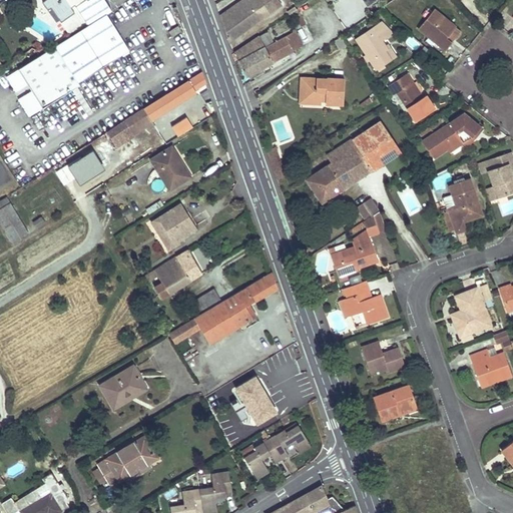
[(45,0),(43,2),(48,10),(51,8),(59,18),(73,9),(72,7),(75,4),(75,6),(88,25),(57,45),(58,47),(22,71),(44,106),(81,83),(80,81),(131,48),(114,21),(120,18),(121,17),(122,16),(122,13),(122,12),(121,9),(119,8),(117,8),(115,8),(114,9),(108,0),(45,0)]
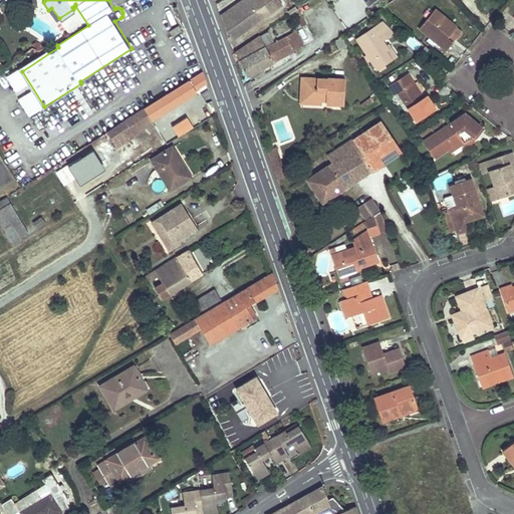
[(243,0),(221,16),(230,41),(282,4),(278,0),(243,0)]
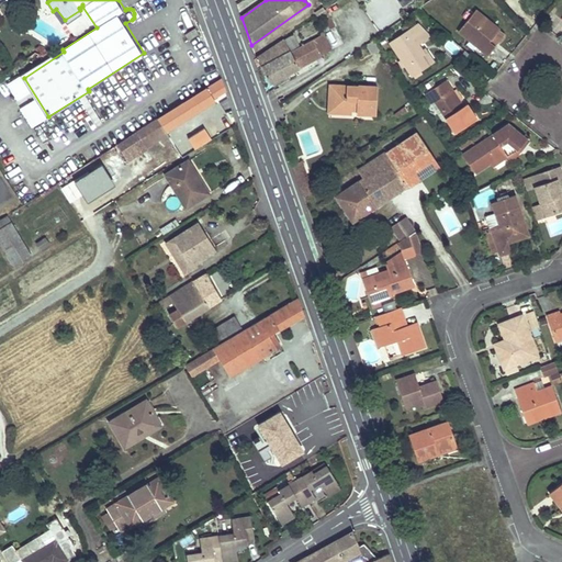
[(475,10),(459,31),(489,54),(495,45),(490,41),(498,29),(475,10)]
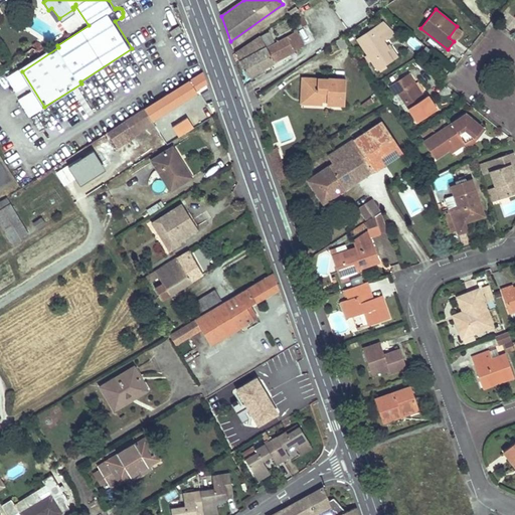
[(383,21),(357,39),(377,70),(393,59),(387,49),(389,48),(384,40),(386,39),(394,33),(383,21)]
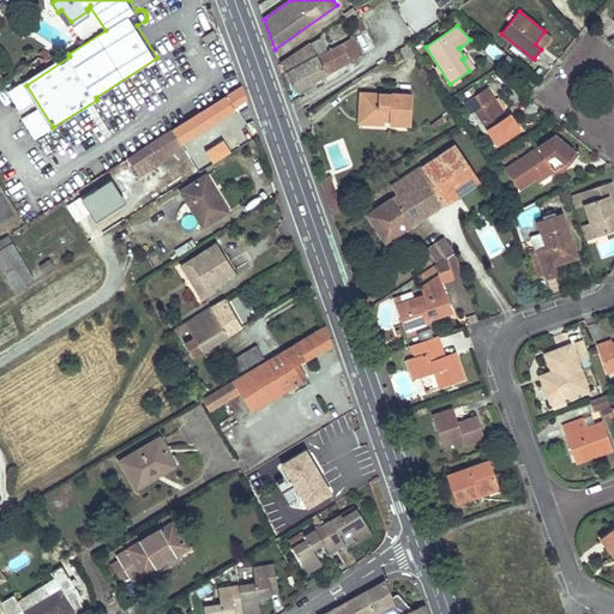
[(215,31),(204,38),(208,44),(218,37),(215,31)]
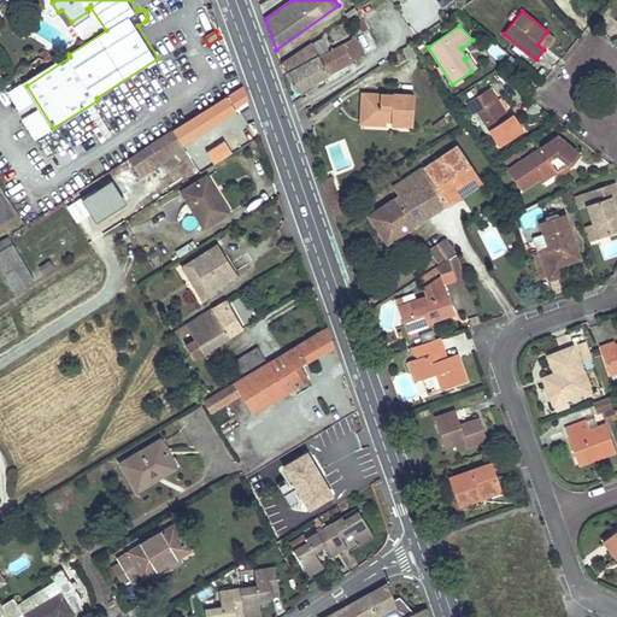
[(547,31),(538,45),(544,50),(554,37),(547,31)]
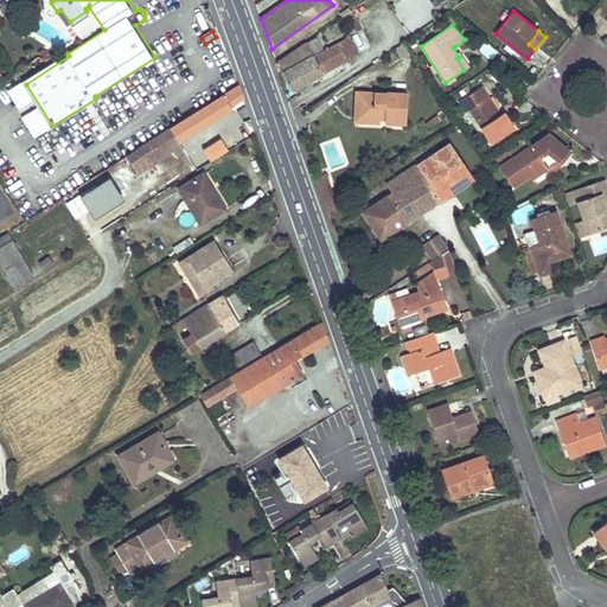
[(312,38),(278,62),(282,74),(283,74),(320,53),(312,38)]
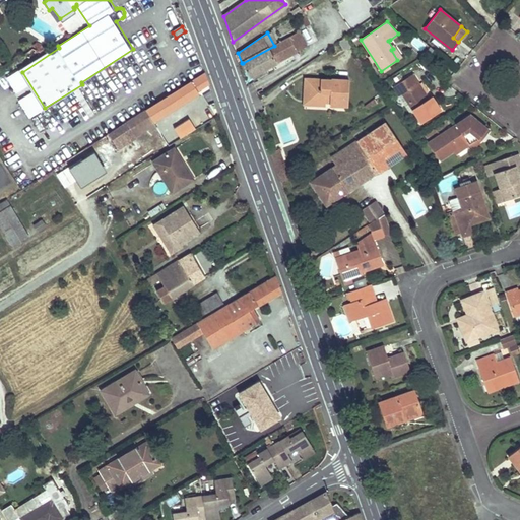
[(298,52),(289,37),(274,46),(243,63),(250,77),(298,52)]
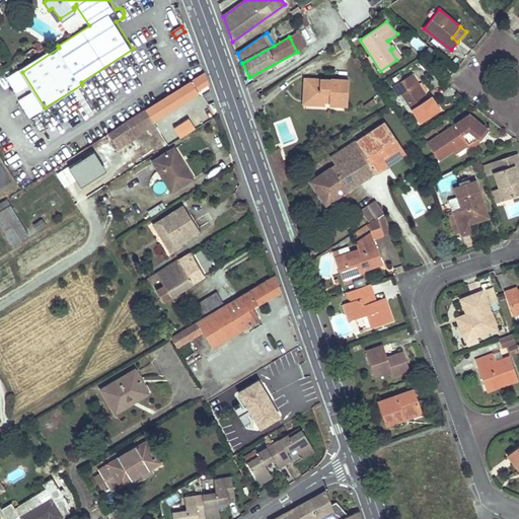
[(389,40),(387,41),(392,49),(390,50),(396,60),(400,57),(389,40)]
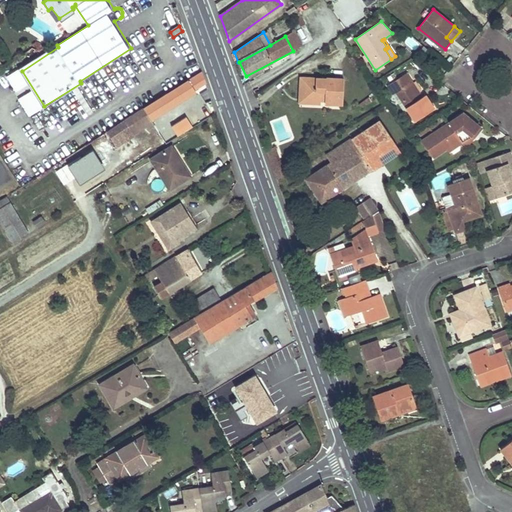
[(200,71),(144,107),(152,119),(196,91),(194,89),(205,81),(202,70),(200,71)]
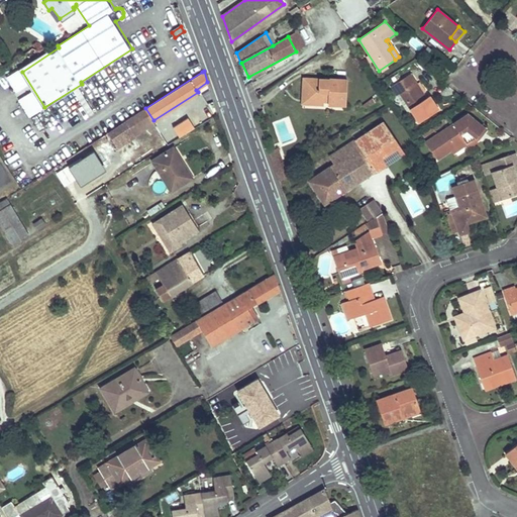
[(411,74),(391,86),(397,96),(400,94),(419,121),(438,109),(430,95),(427,97),(424,99),(414,84),(417,82),(411,74)]
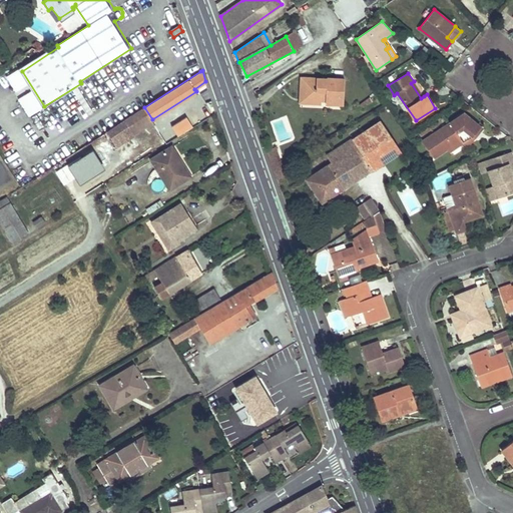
[(345,79),(302,77),(302,87),(305,87),(304,98),(322,99),(322,97),(326,98),(326,102),(326,103),(343,104),(345,79)]
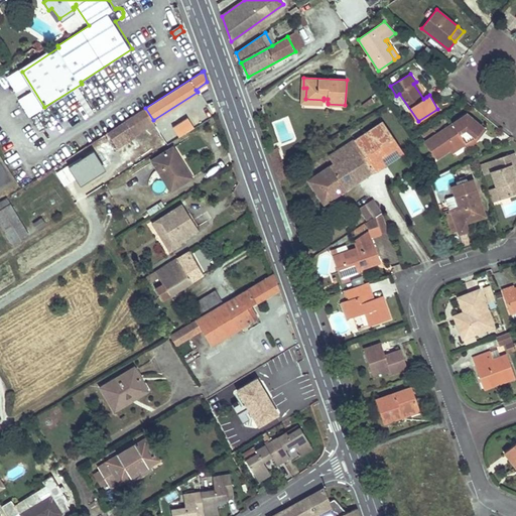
[(416,82),(413,84),(423,99),(426,97),(416,82)]
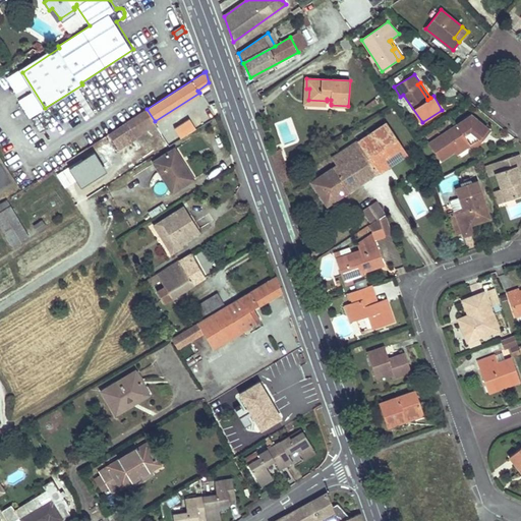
[(309,89),(306,89),(305,104),(327,106),(327,103),(331,104),(331,100),(327,99),(327,101),(308,100),(309,89)]
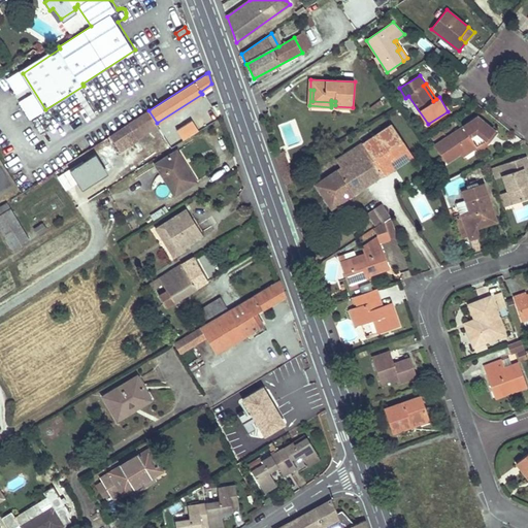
[(81,91),(75,94),(90,118),(96,114),(81,91)]
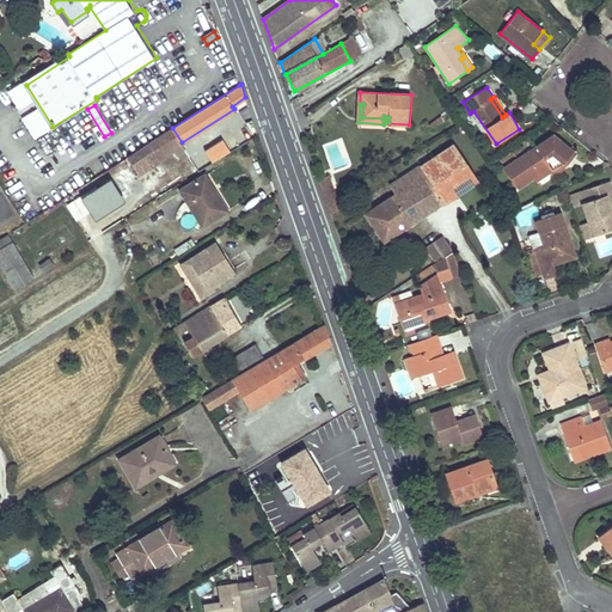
[(172,128),(160,135),(172,154),(184,146),(182,142),(172,128)]
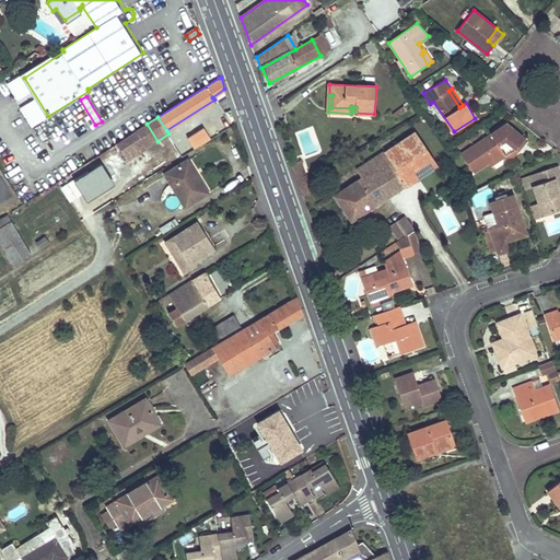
[(147,124),(126,137),(137,154),(158,141),(147,124)]
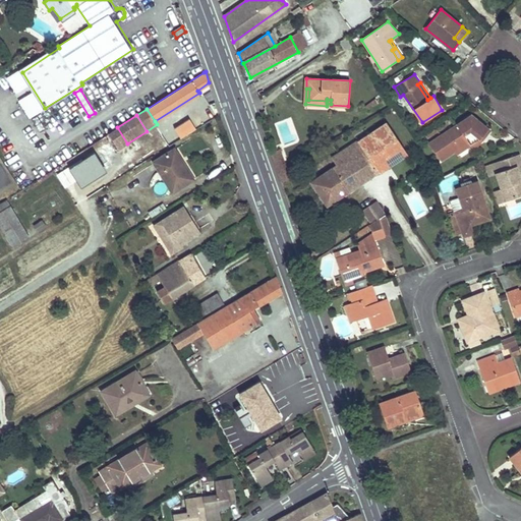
[(472,115),(430,142),(441,159),(455,151),(469,141),(471,145),(481,138),(483,140),(490,130),(472,115)]
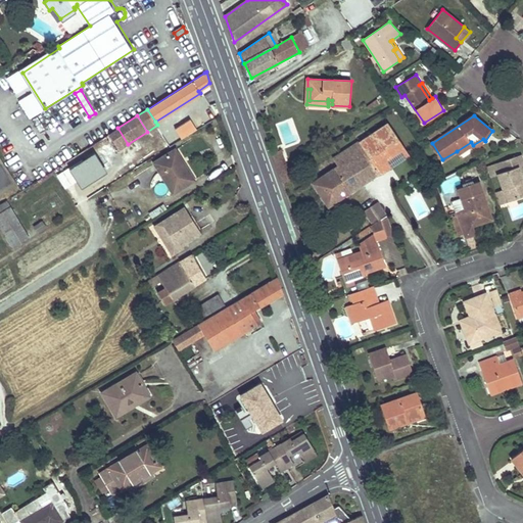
[(176,129),(173,131),(176,136),(180,134),(183,139),(195,131),(190,122),(178,130),(176,129)]
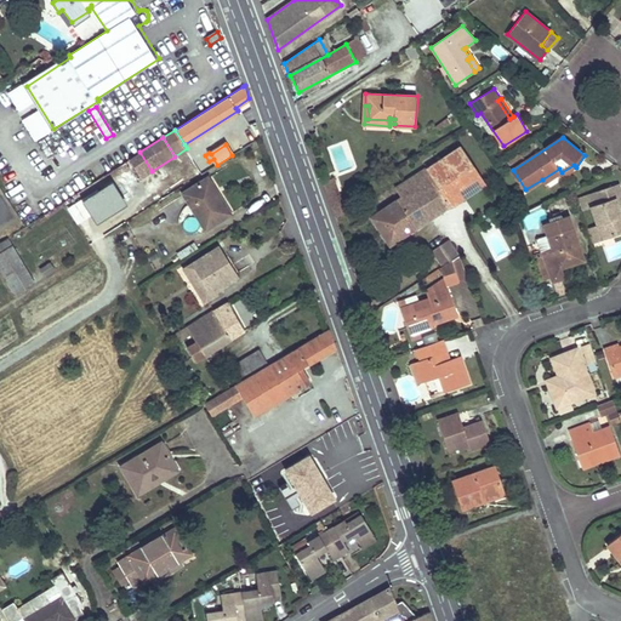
[(426,167),(396,188),(402,197),(370,217),(389,246),(484,184),(460,148),(427,170),(426,167)]
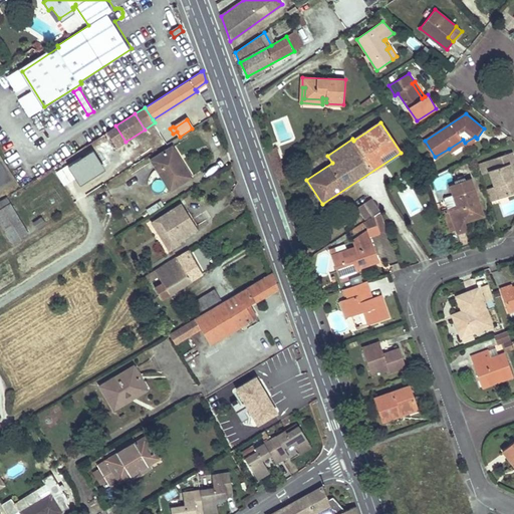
[(125,142),(115,125),(107,132),(116,147),(125,142)]
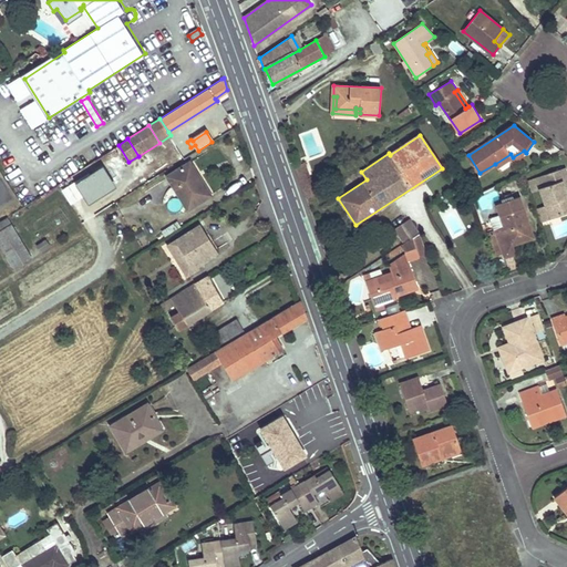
[(524,151),(513,157),(518,162),(526,153),(524,151)]
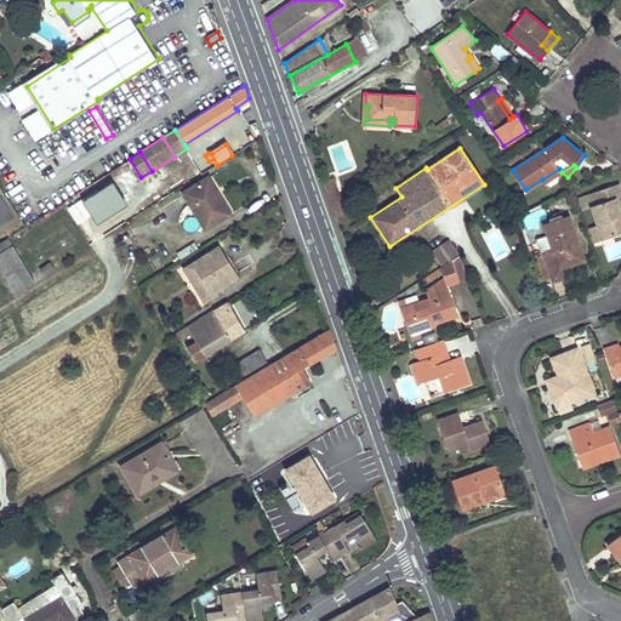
[(559,169),(542,180),(545,183),(562,172),(559,169)]
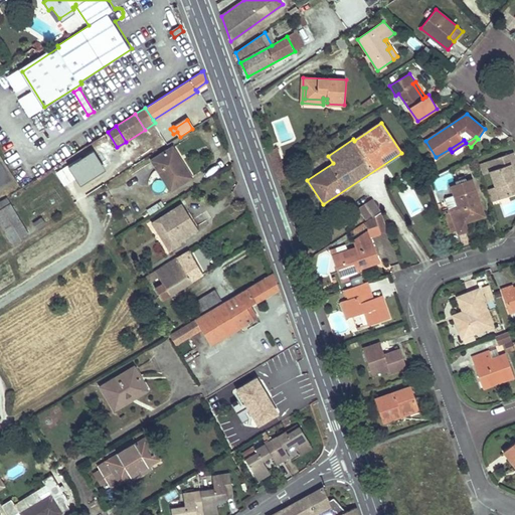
[(172,147),(170,149),(179,161),(181,160),(172,147)]
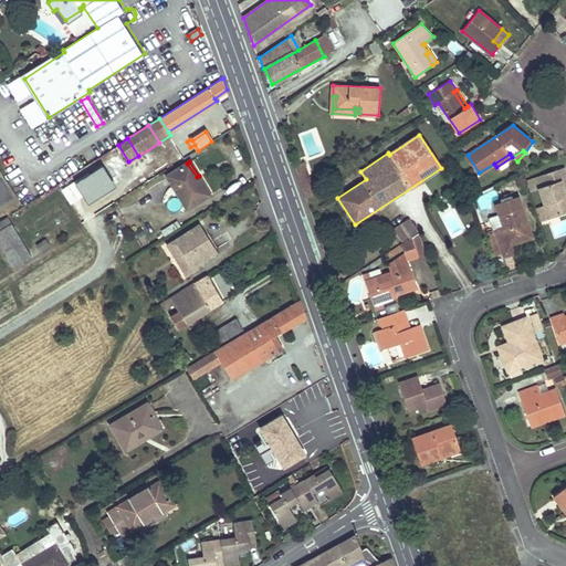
[(305,161),(294,165),(302,185),(313,181),(305,161)]
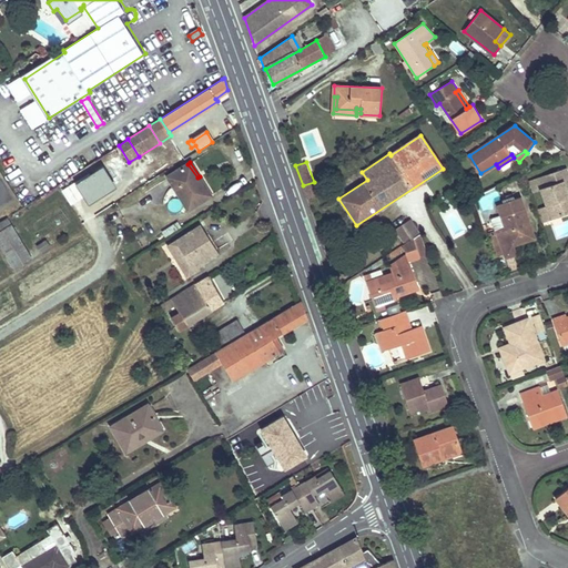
[(162,164),(142,176),(146,183),(166,171),(162,164)]
